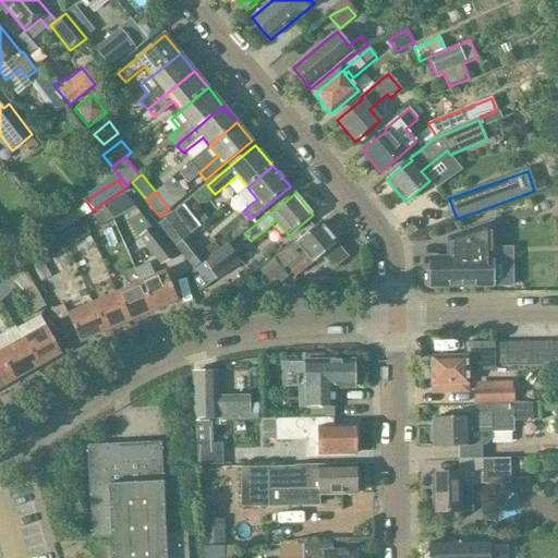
[(93,217),(99,228),(114,219),(107,208),(93,217)]
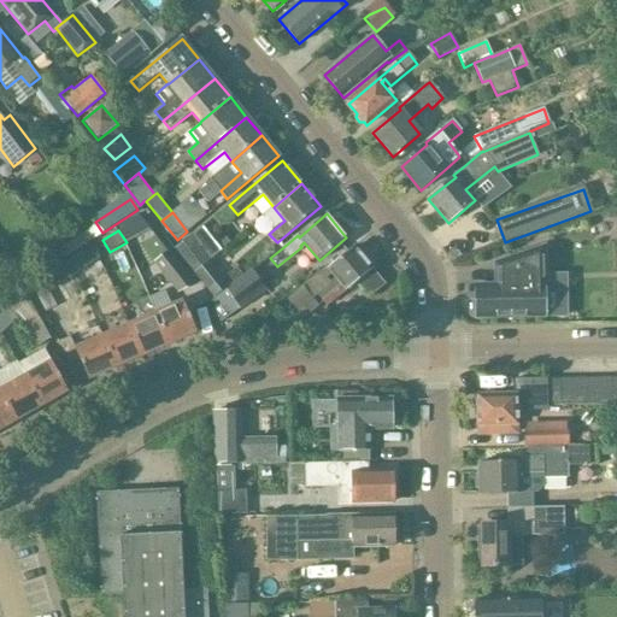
[(62,260),(88,242),(82,235),(57,252),(62,260)]
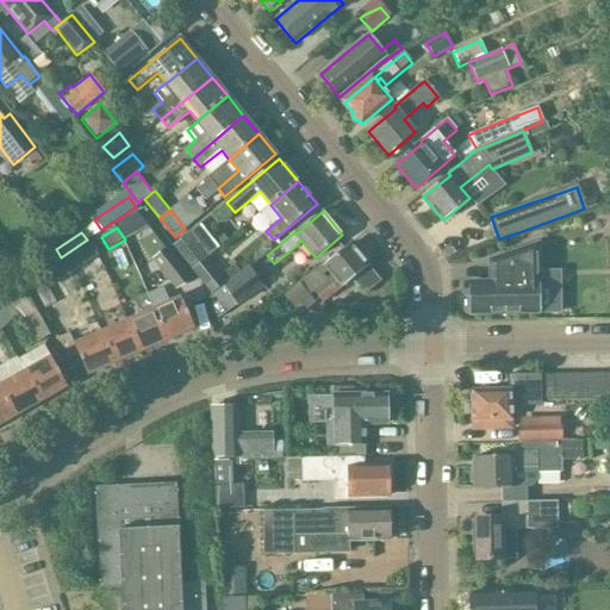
[(471,297),(468,298),(468,309),(471,309),(471,313),(540,313),(540,242),(489,260),(489,282),(471,282),(471,297)]
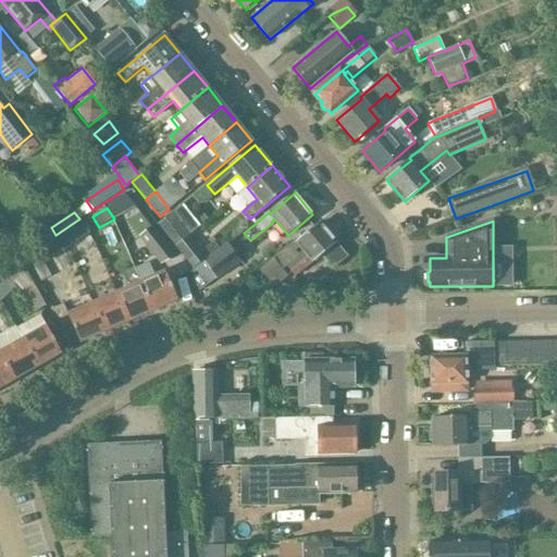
[(348,257),(320,223),(295,243),(279,254),(259,270),(273,288),(288,276),(283,270),(288,269),(295,276),(322,254),(334,269),(348,257)]
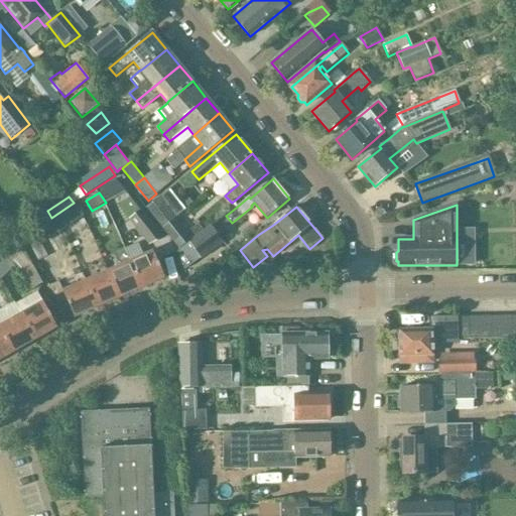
[(130,220),(148,244),(162,238),(141,211),(130,220)]
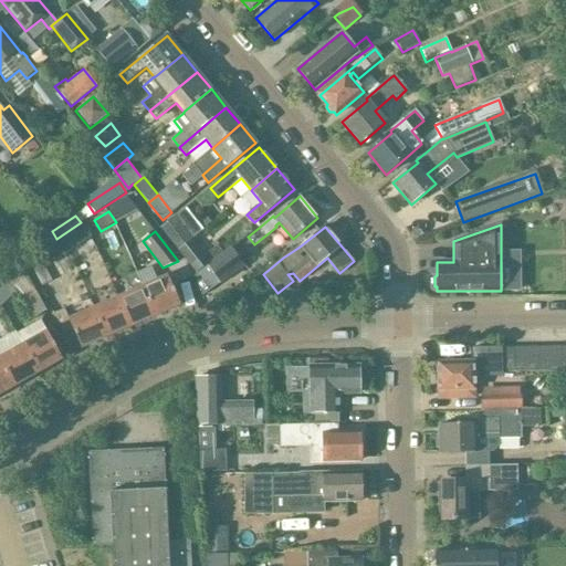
[(70,252),(82,243),(75,232),(62,240),(70,252)]
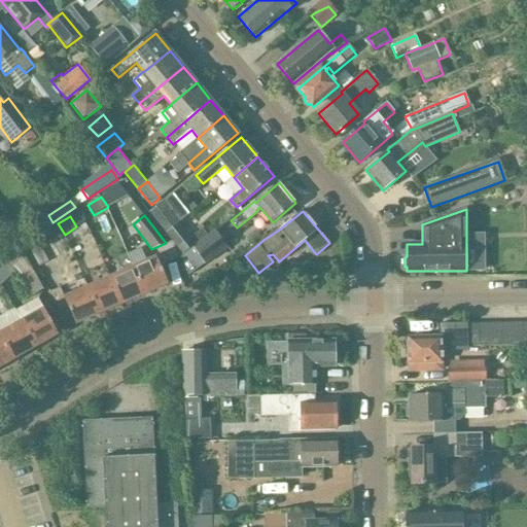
[(53,243),(65,235),(58,223),(45,231),(53,243)]
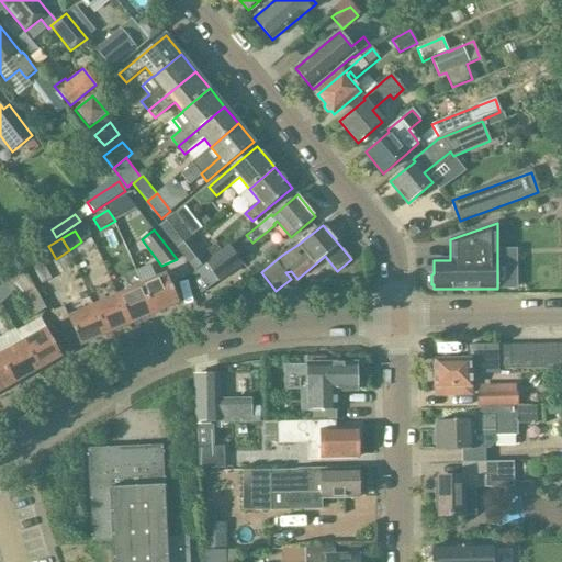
[(204,261),(189,242),(178,250),(193,270),(204,261)]
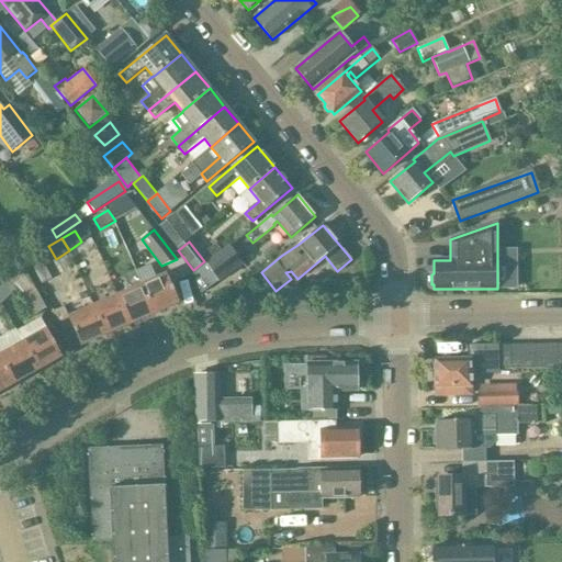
[(205,263),(192,273),(201,295),(243,266),(228,247),(222,253),(208,262),(205,263)]
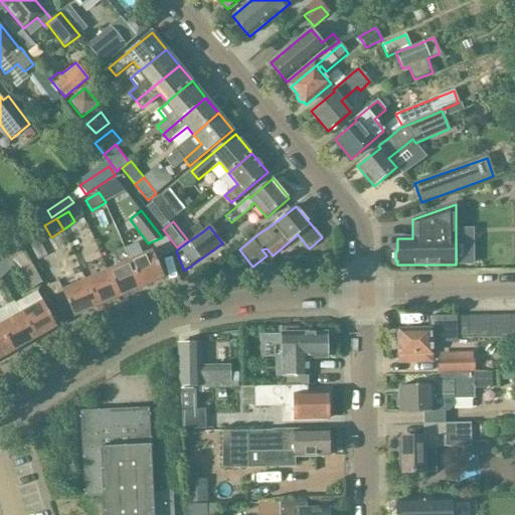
[(154,250),(131,261),(142,288),(165,277),(154,250)]
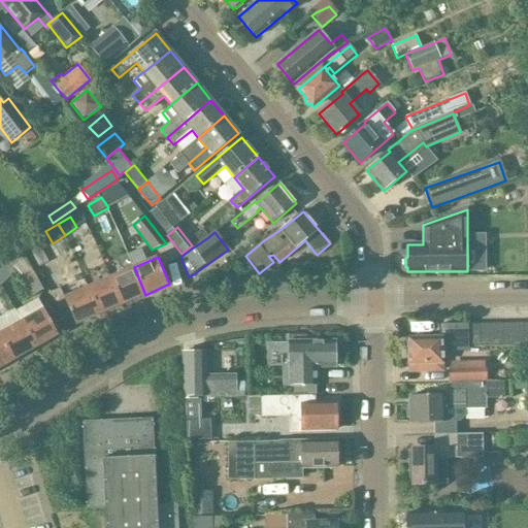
[(3,267),(0,270),(0,285),(1,287),(11,276),(3,267)]
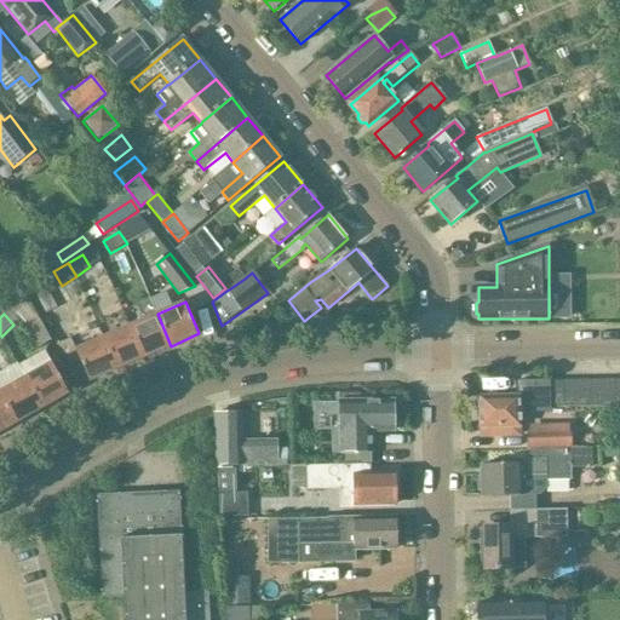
[(158,314),(131,326),(145,357),(171,346),(158,314)]
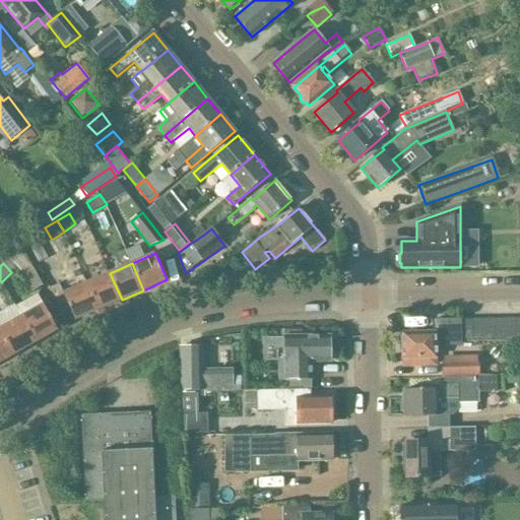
[(87,282),(100,310),(122,300),(110,273),(87,282)]
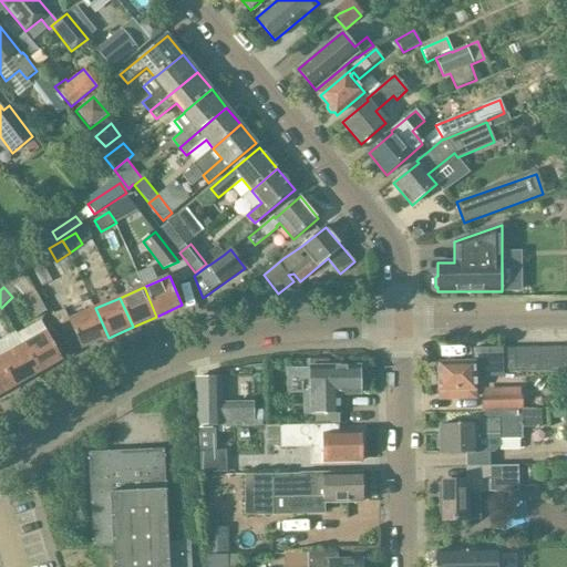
[(71,319),(83,349),(109,338),(95,308),(71,319)]
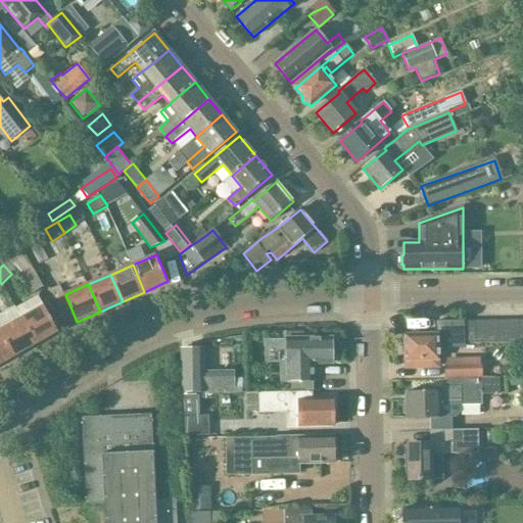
[(37,297),(15,308),(21,319),(37,344),(58,332),(44,306),(42,306),(37,297)]
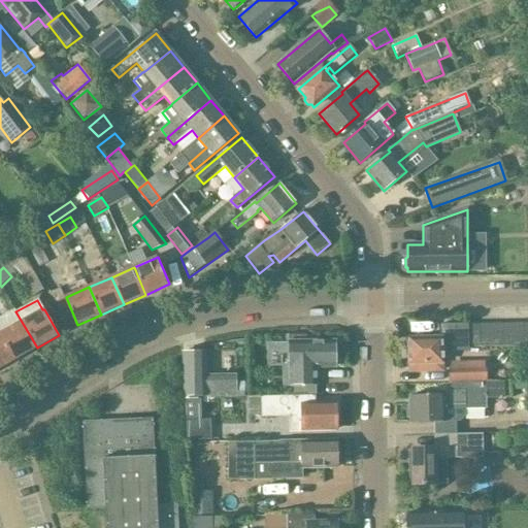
[(22,322),(1,333),(15,360),(37,348),(22,322)]
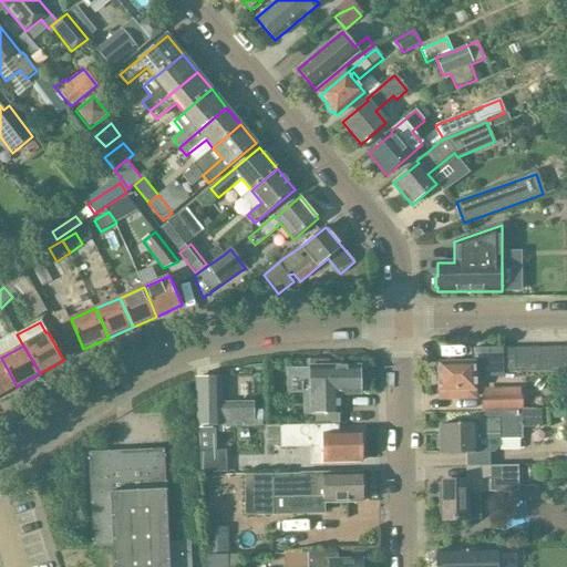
[(563,347),(550,348),(550,372),(563,371),(563,347)]
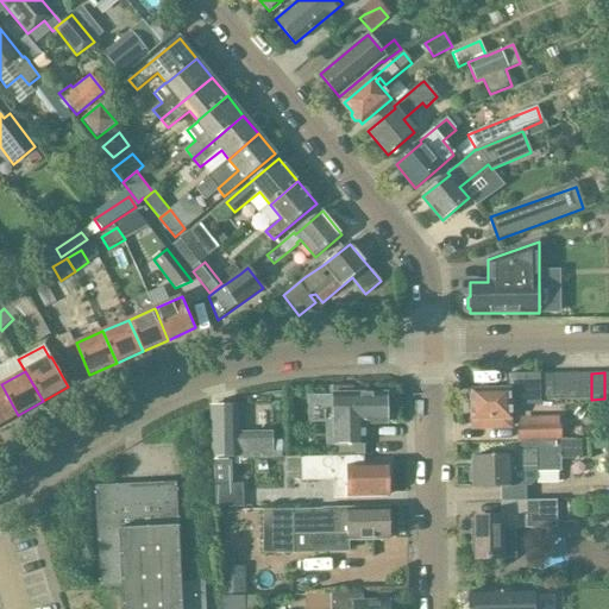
[(553,374),(540,374),(540,400),(553,400),(553,374)]
